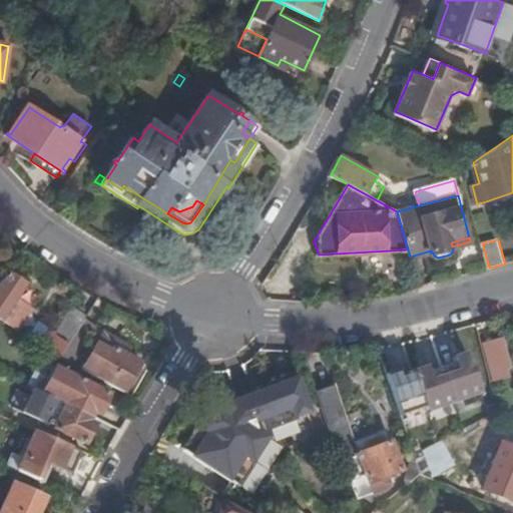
[(17,298),(26,285),(8,272),(0,284),(0,317),(2,319),(18,330),(33,309),(17,298)]
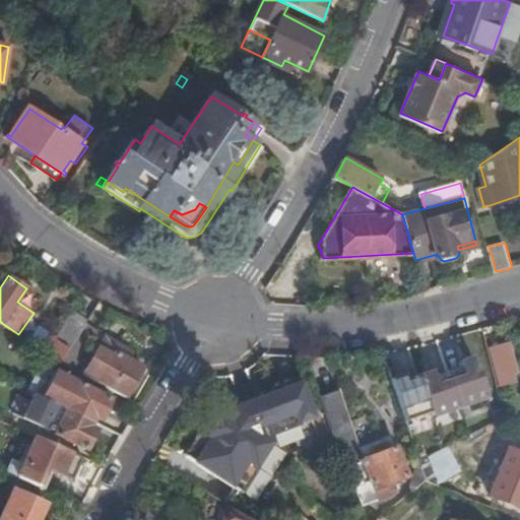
[(43,352),(61,362),(74,338),(83,323),(69,316),(59,334),(54,331),(43,352)]
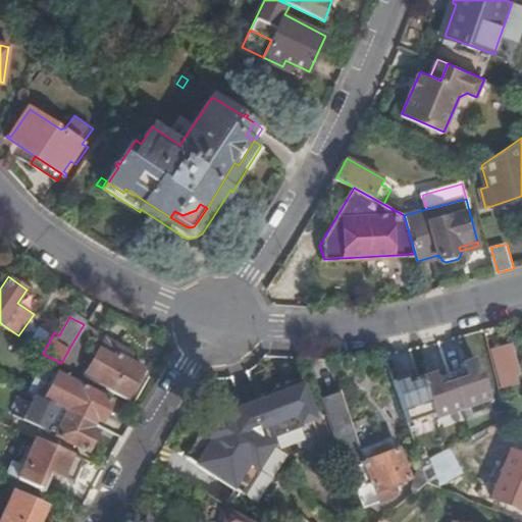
[(96,332),(84,324),(74,340),(87,347),(96,332)]
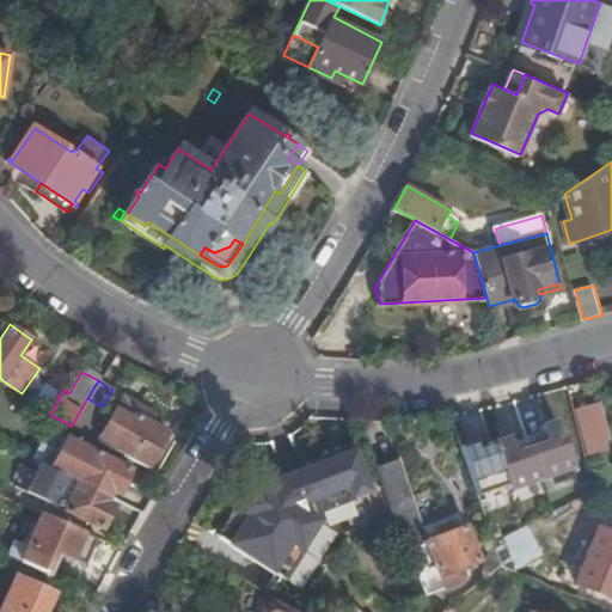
[(574,465),(558,412),(542,417),(534,392),(481,408),(478,403),(450,411),(479,514),(508,506),(502,487),(574,465)]
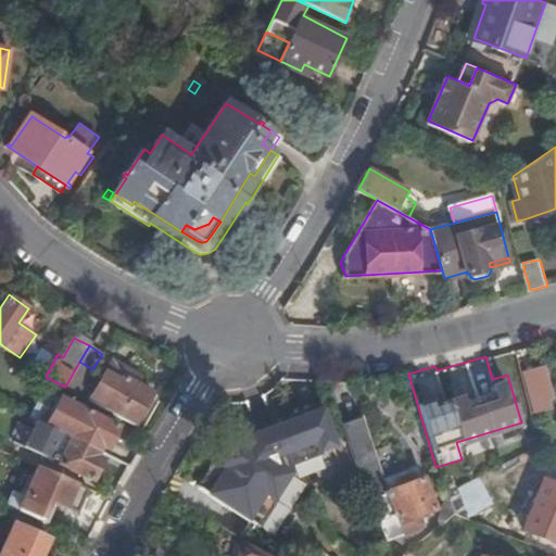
[(110,357),(86,399),(135,426),(153,392),(127,378),(131,369),(110,357)]
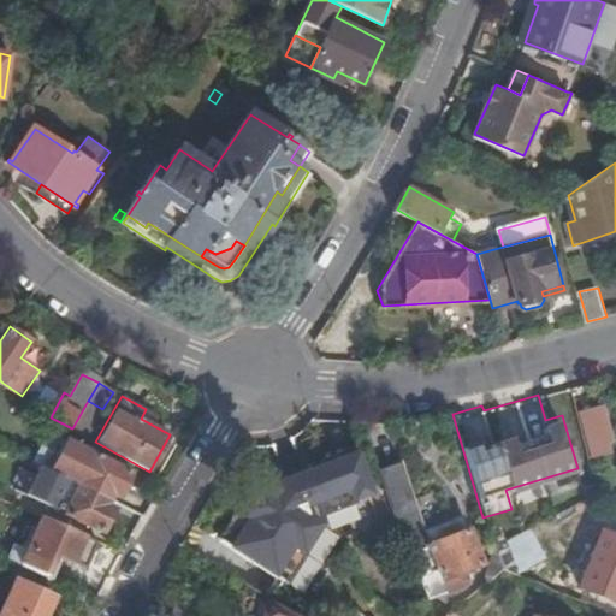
[(88,401),(72,428),(87,437),(102,409),(88,401)]
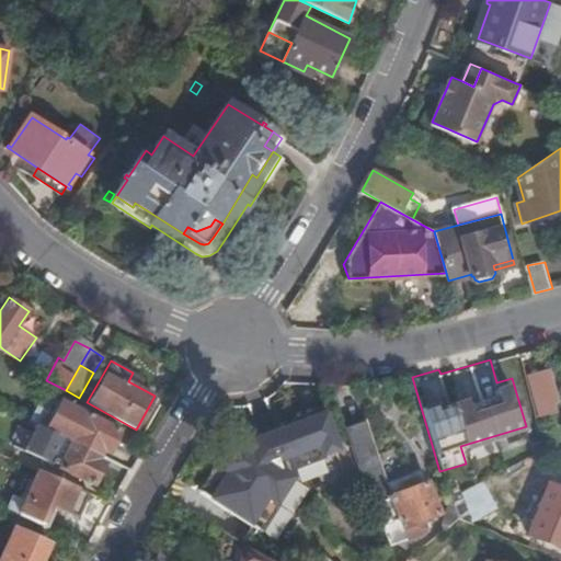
[(538,405),(537,407),(539,415),(558,411),(557,403),(560,402),(551,368),(529,374),(538,405)]
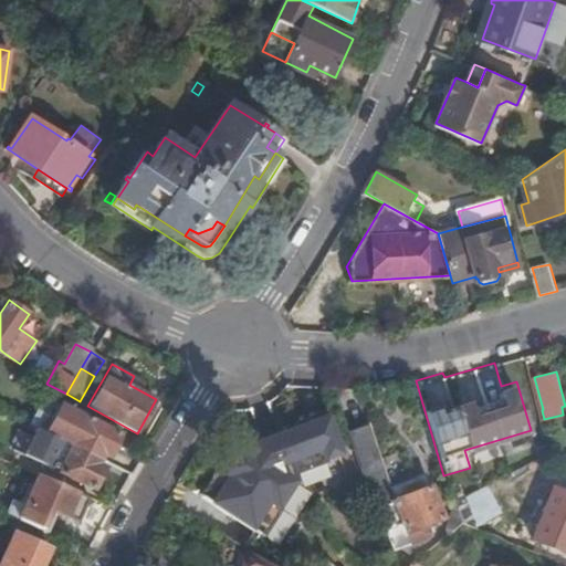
[(104,454),(109,458),(122,435),(62,405),(48,432),(73,444),(102,460),(104,454)]
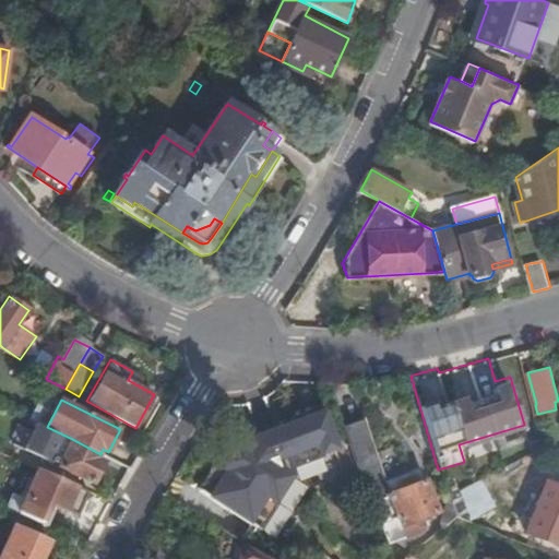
[(234,438),(201,491),(259,527),(292,475),(278,466),(274,459),(288,453),(292,464),(336,448),(323,413),(280,429),(282,437),(274,439),(271,430),(251,438),(246,447),(234,438)]
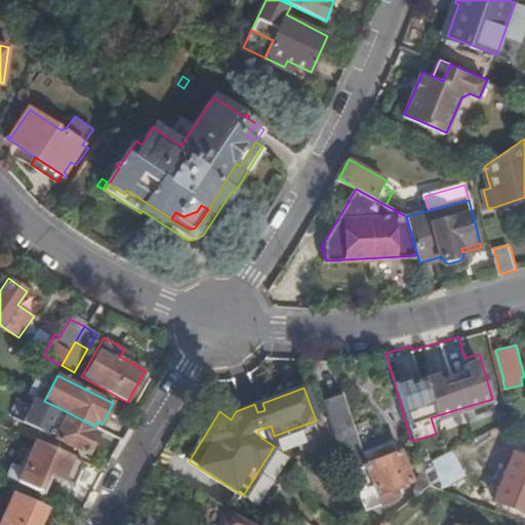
[(341,394),(323,402),(338,444),(348,472),(352,483),(357,495),(360,505),(363,512),(394,499),(397,493),(395,486),(409,480),(394,438),(361,450),(341,394)]
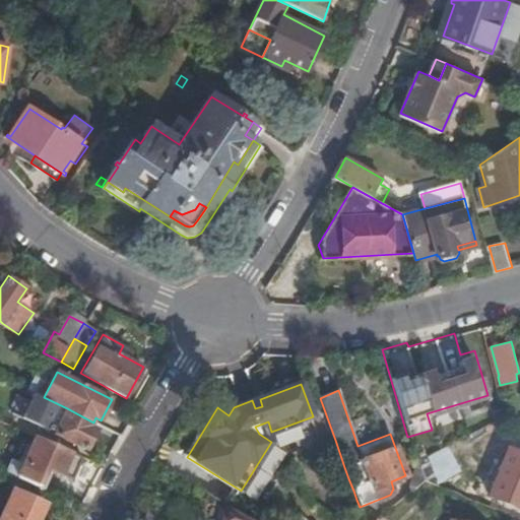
[(252,400),(255,408),(262,406),(260,399),(259,398),(252,400)]
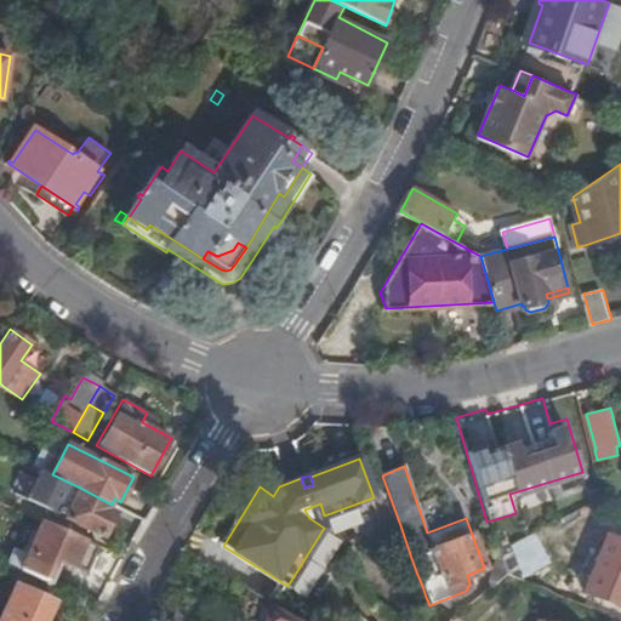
[(109,510),(112,505),(80,488),(64,518),(103,536),(115,513),(109,510)]
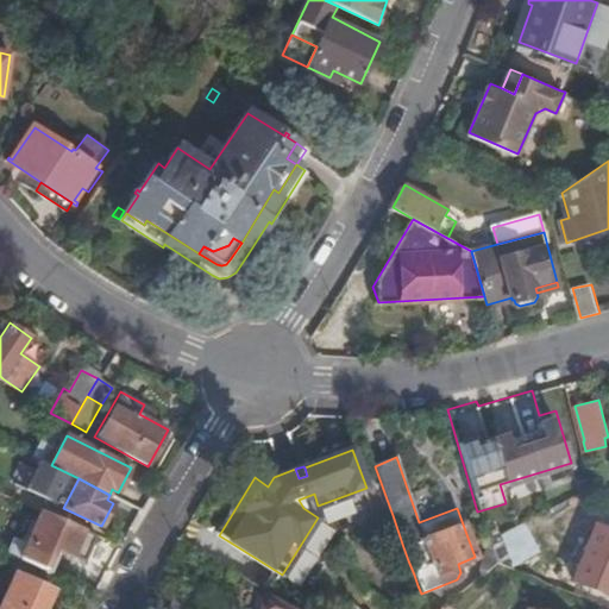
[(98,535),(43,510),(27,544),(23,541),(16,557),(43,570),(49,554),(52,556),(56,547),(87,560),(98,535)]
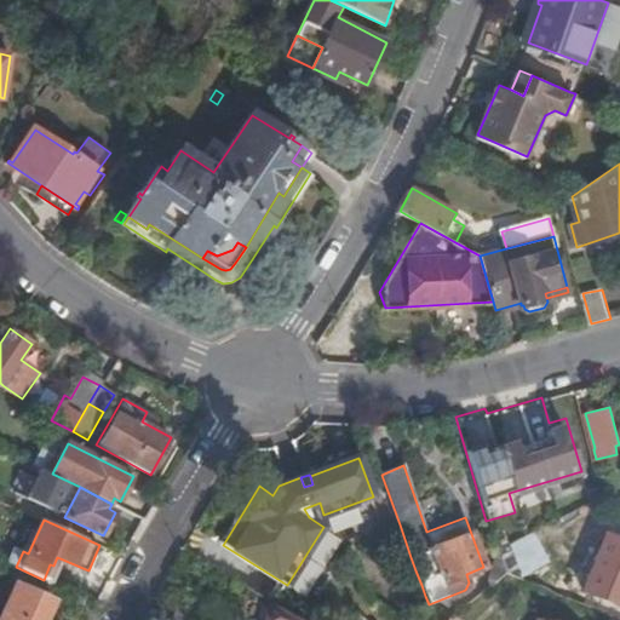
[(493,537),(499,552),(538,532),(534,522),(493,537)]
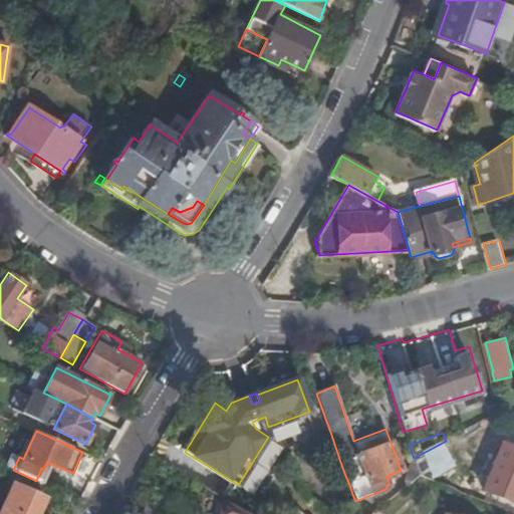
[(415,461),(418,470),(452,458),(446,441),(414,458),(415,461)]
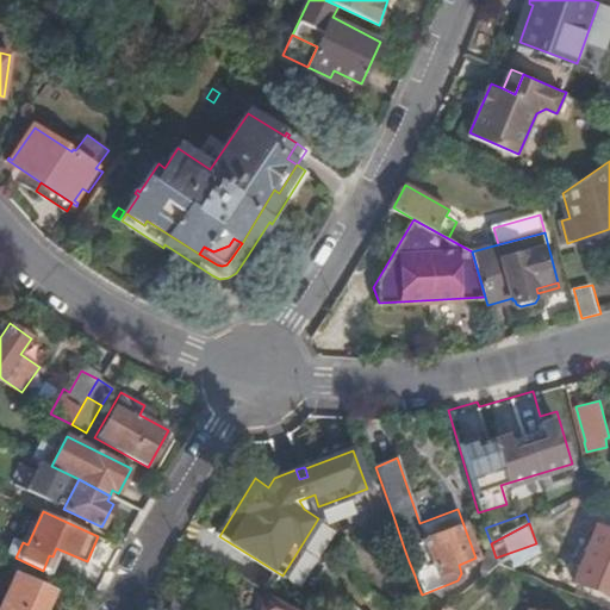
[(609,534),(597,529),(576,582),(609,595),(609,534)]
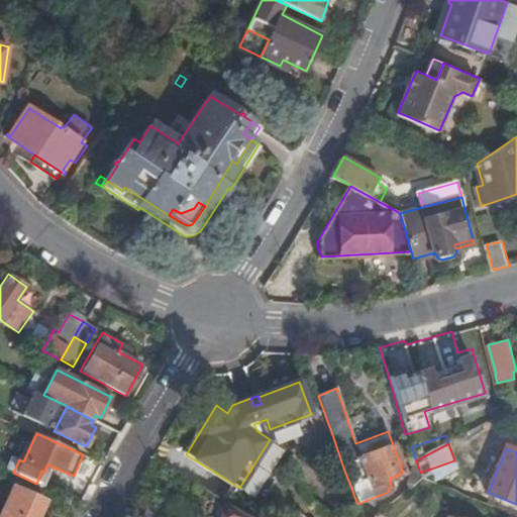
[(408,485),(410,488),(417,463),(413,463),(408,485)]
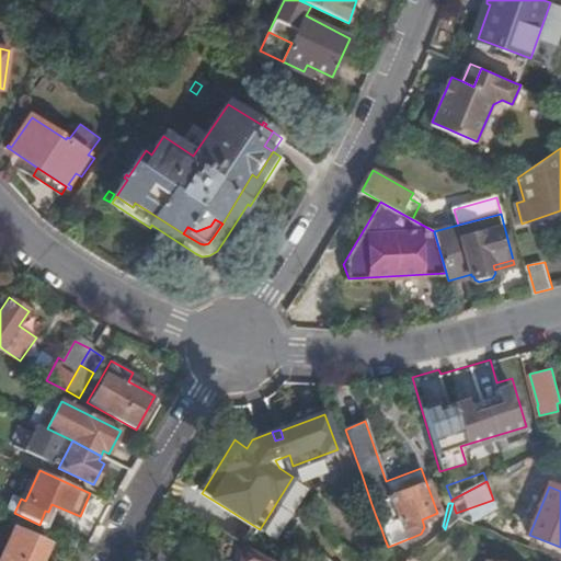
[(456,513),(453,503),(445,529),(458,519),(456,513)]
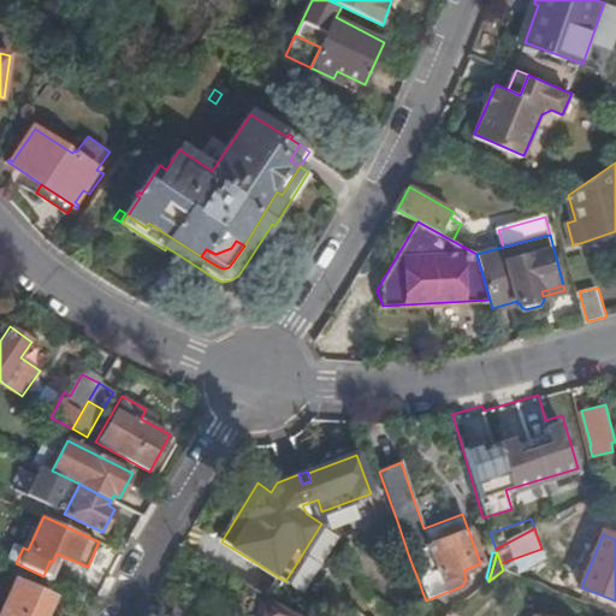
[(489,581),(484,586),(492,596),(517,575),(503,570),(489,581)]
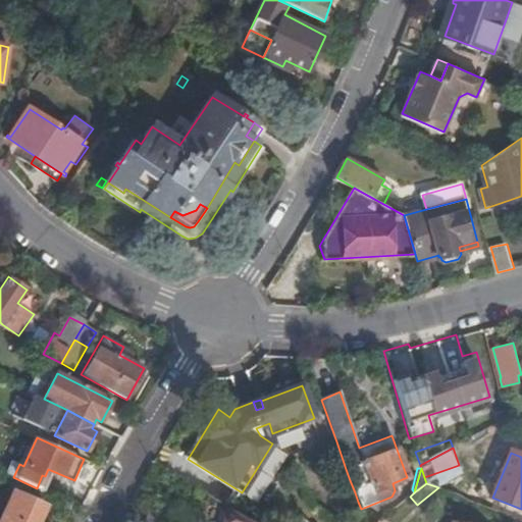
[(38,521),(45,506),(13,491),(0,521),(1,521),(38,521)]
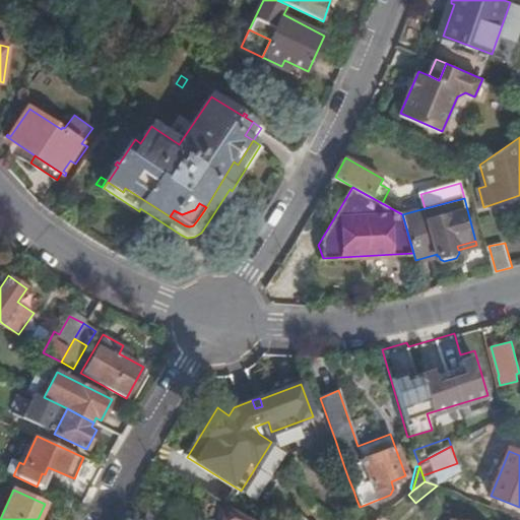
[(223,519),(250,519),(251,518),(230,506),(223,519)]
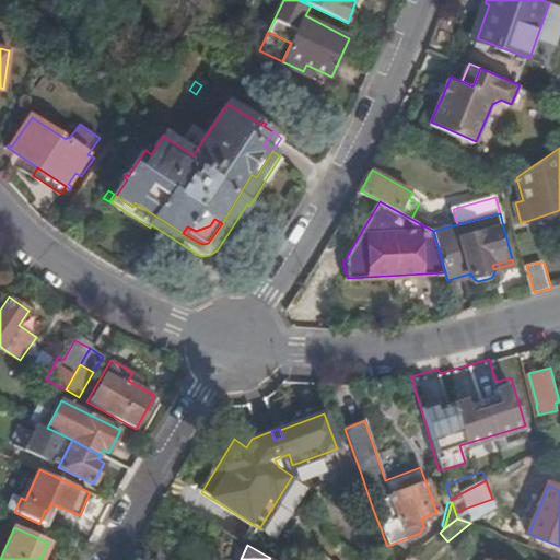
[(187,559),(188,558),(159,548),(154,559),(187,559)]
